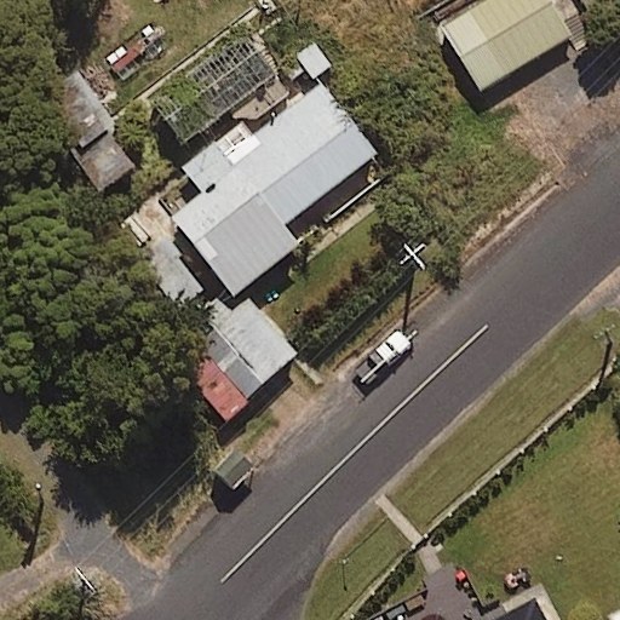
[(481,90),(585,27),(568,0),(482,0),(442,24),(481,90)]
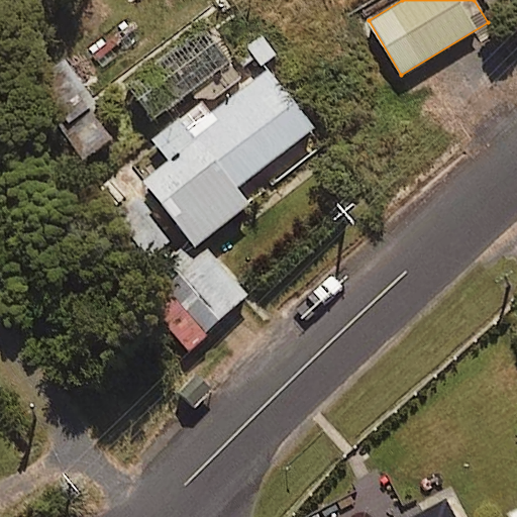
[(246,292),(203,239),(249,205),(236,187),(315,128),(271,69),(210,114),(202,103),(153,138),(171,162),(146,180),(191,240),(163,264),(211,322),(246,292)]
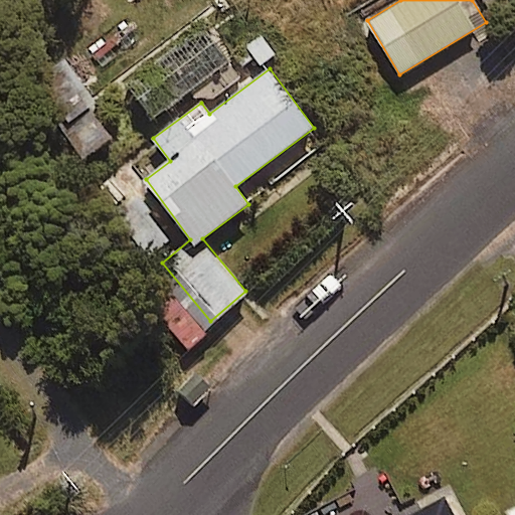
[(157,253),(177,236),(138,191),(118,208),(157,253)]
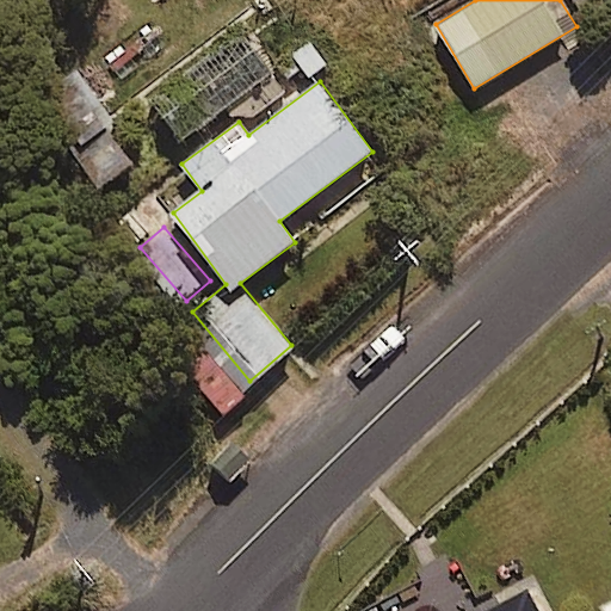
[(537,610),(528,592),(489,610),(537,610)]
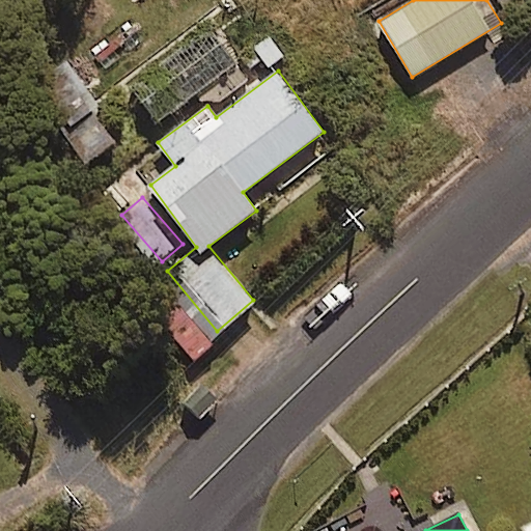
[(523,530),(530,530),(530,520),(521,525),(523,530)]
